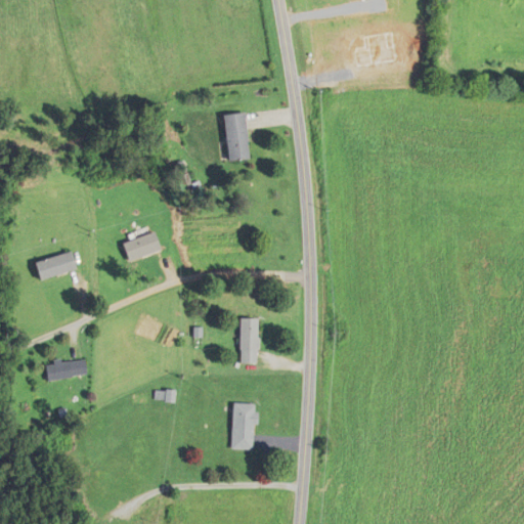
[(248,160),(245,114),(223,115),(226,161),(248,160)]
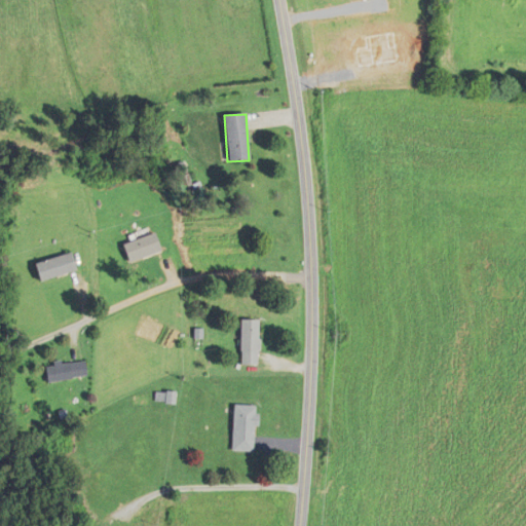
[(121,243),(126,262),(162,253),(157,234),(121,243)]
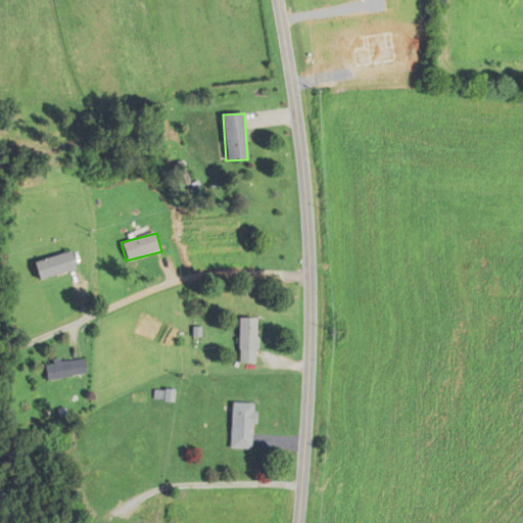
[(75,271),(69,252),(33,263),(38,281),(75,271)]
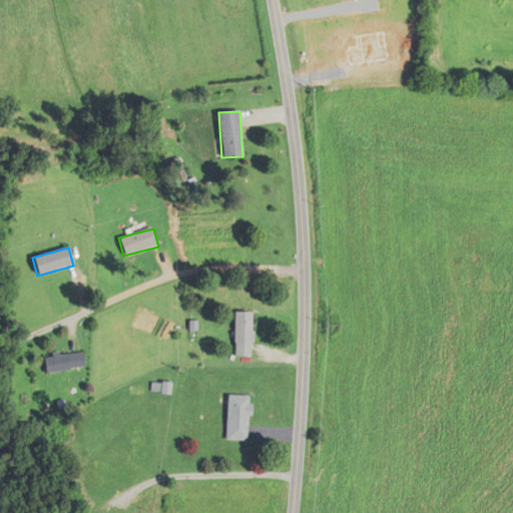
[(250,312),(233,312),(233,357),(250,357),(250,312)]
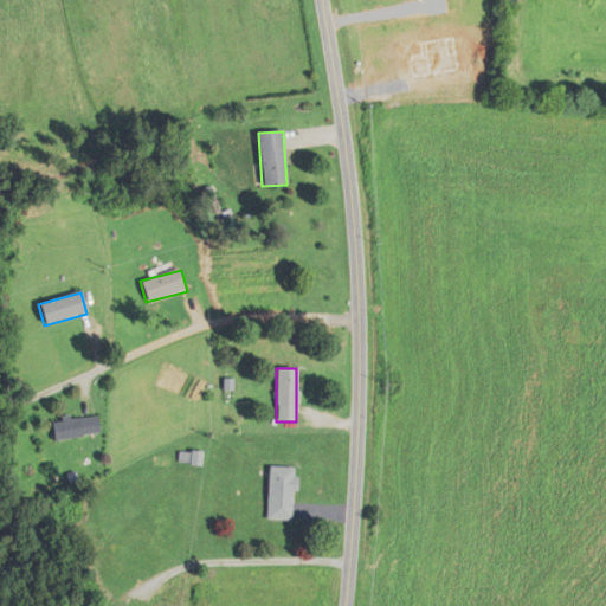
[(100,434),(96,414),(49,423),(52,443),(100,434)]
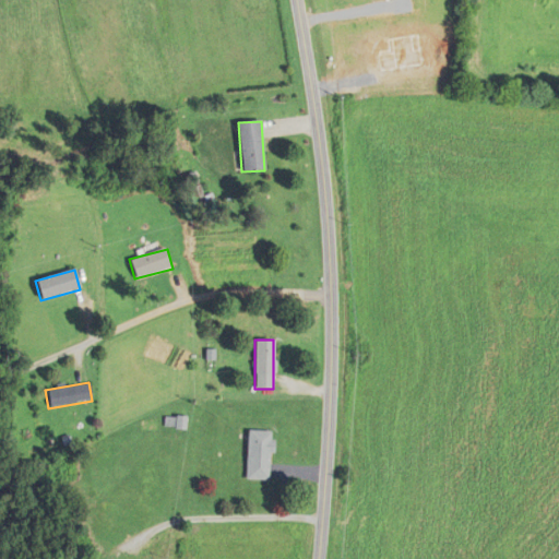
[(268,479),(270,431),(245,430),(242,478),(268,479)]
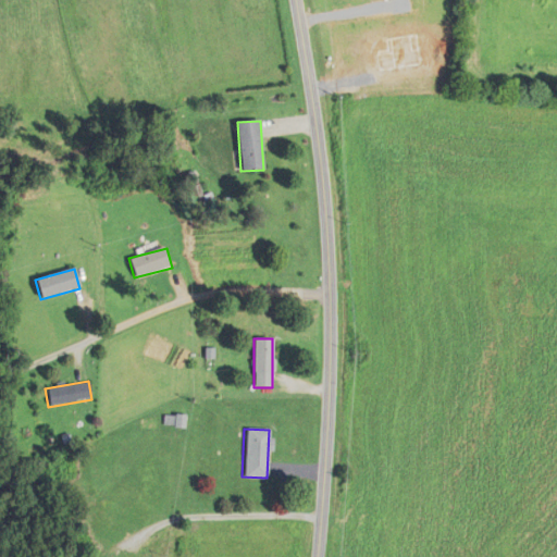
All buildings are outlined.
